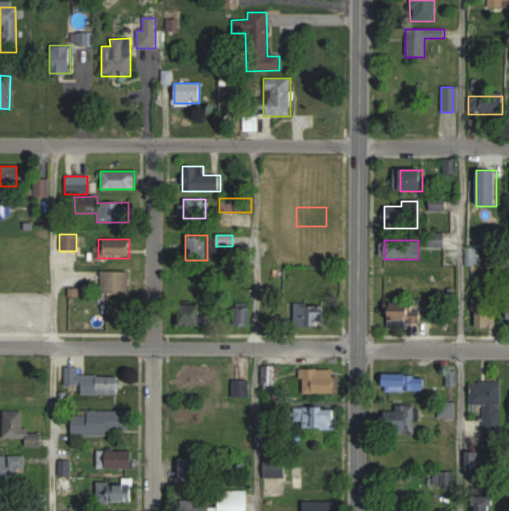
[(128,271),(100,271),(100,294),(128,294),(128,271)]
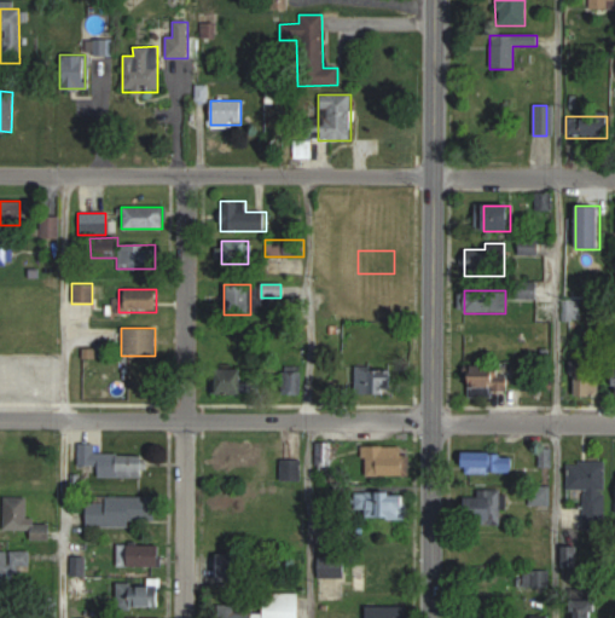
[(573,363),(573,398),(597,398),(597,363),(573,363)]
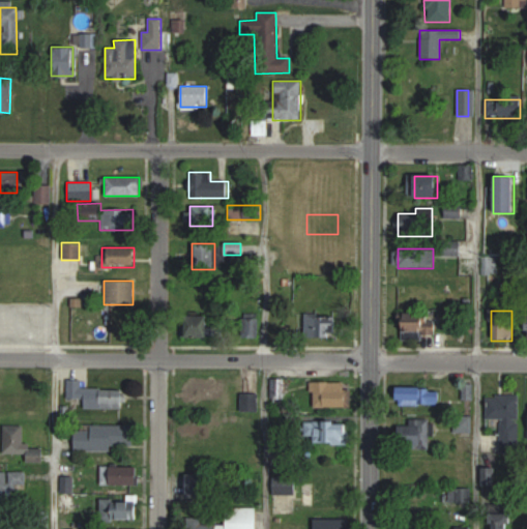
[(403,313),(403,335),(434,335),(434,313),(403,313)]
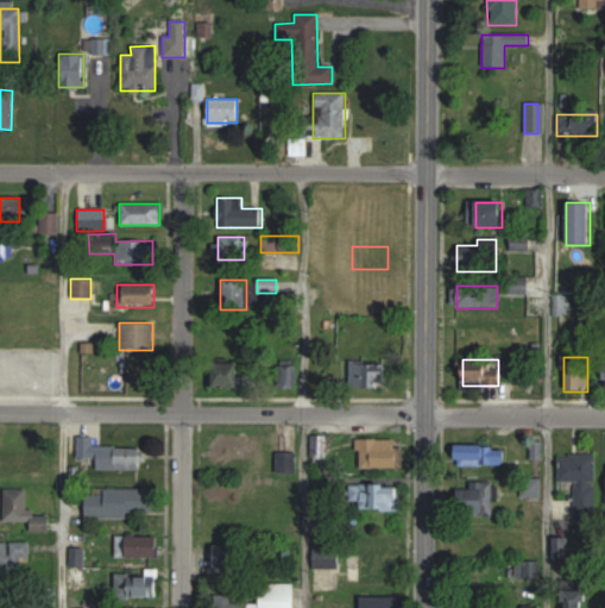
[(386,362),(348,362),(348,389),(386,389),(386,362)]
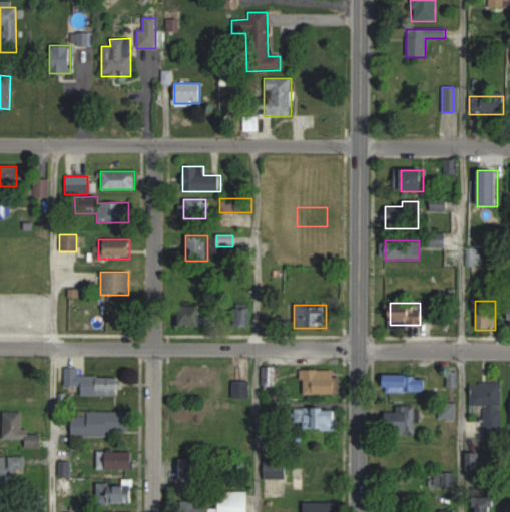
[(178,327),(200,327),(200,306),(178,306),(178,327)]
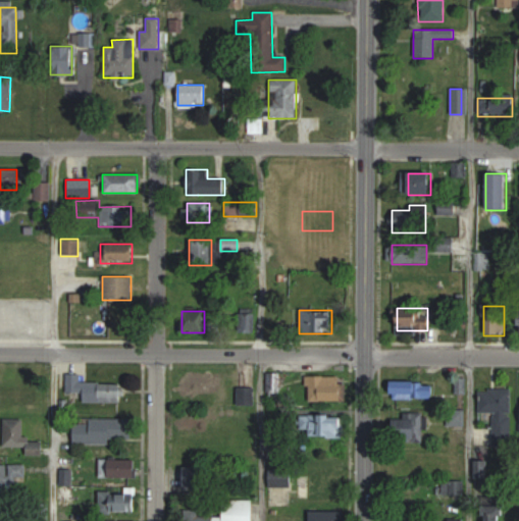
[(253,333),(253,311),(234,311),(234,333),(253,333)]
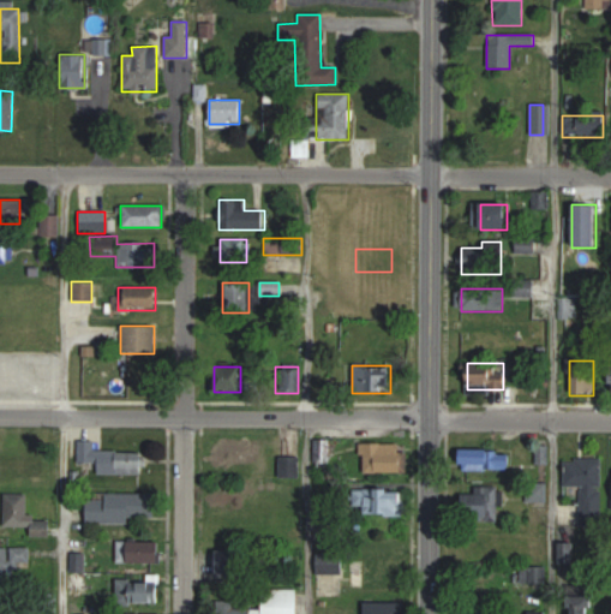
[(75,463),(95,464),(95,474),(142,475),(143,453),(93,452),(93,442),(76,441),(75,463)]
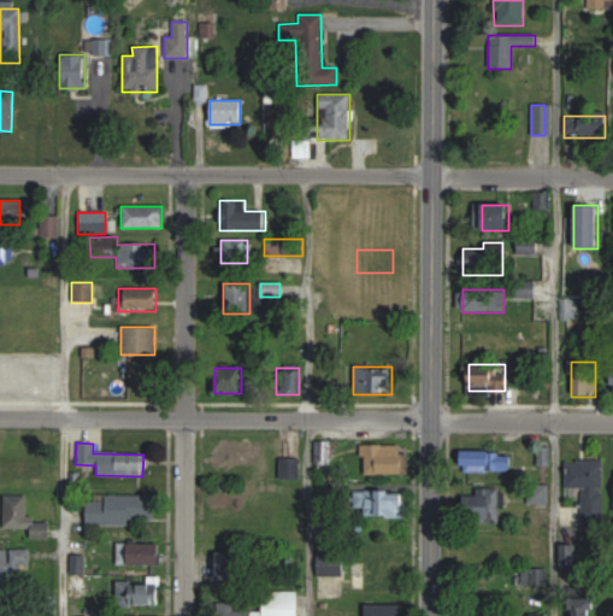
[(251,444),(212,444),(212,469),(251,469),(251,444)]
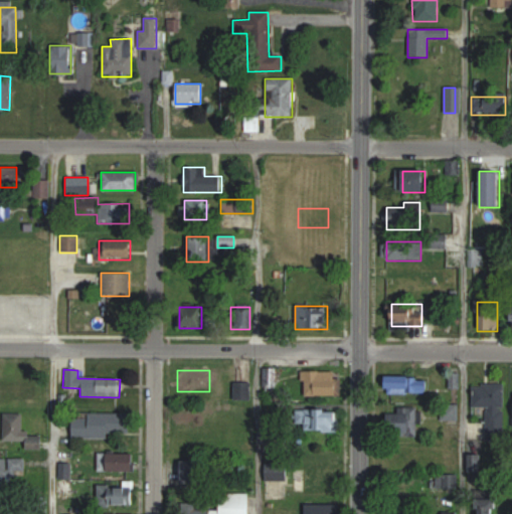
[(319,378),(319,371),(301,371),(301,396),(340,396),(340,378),(319,378)]
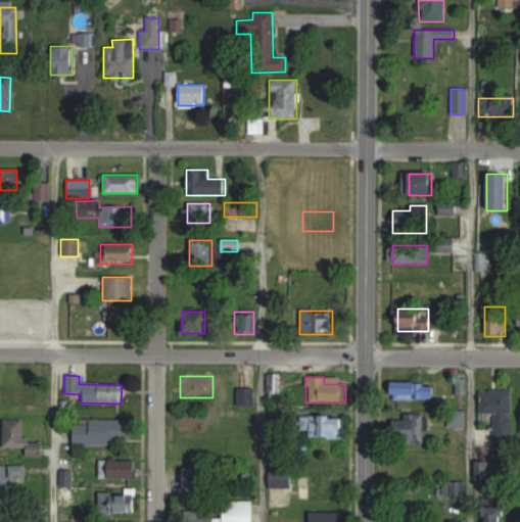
[(433,383),(389,383),(389,400),(433,400),(433,383)]
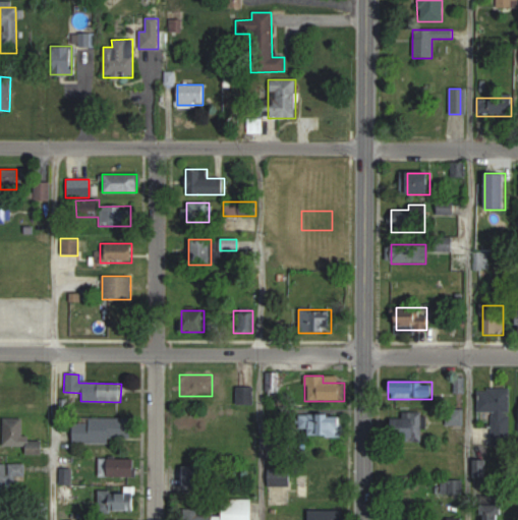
[(234,405),(252,405),(252,387),(234,387),(234,405)]
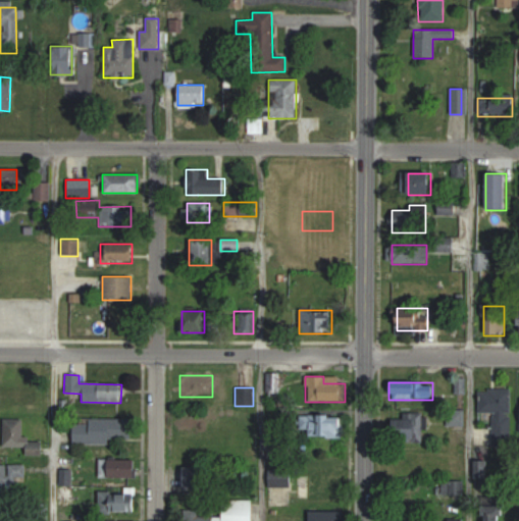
[(477,415),(491,415),(491,448),(509,449),(509,389),(477,389),(477,415)]
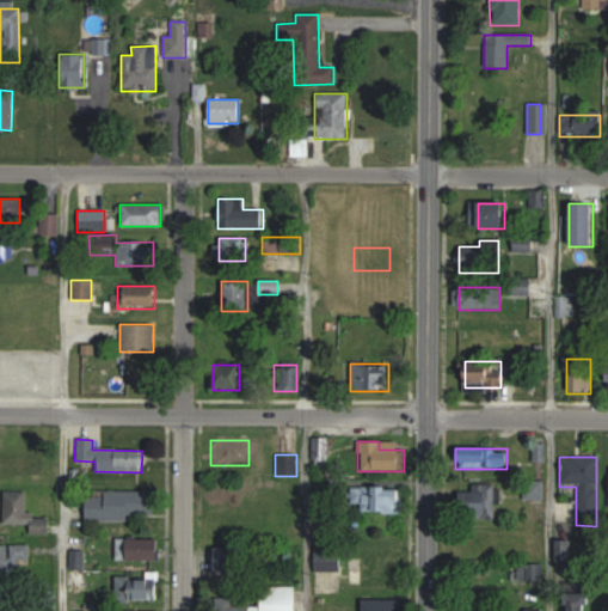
[(542,483),(522,483),(522,500),(542,500),(542,483)]
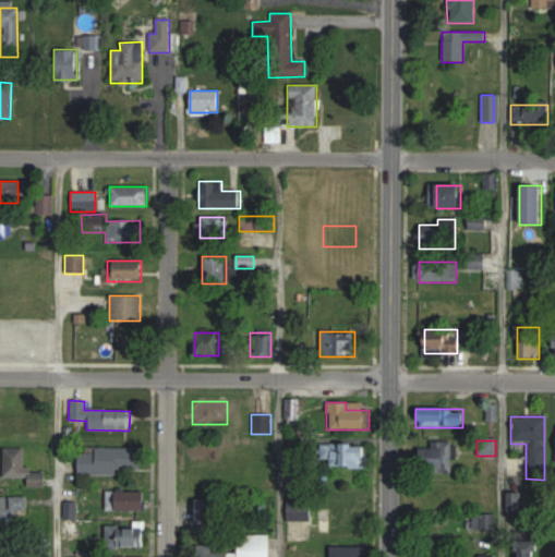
[(450,473),(450,442),(420,442),(420,473),(450,473)]
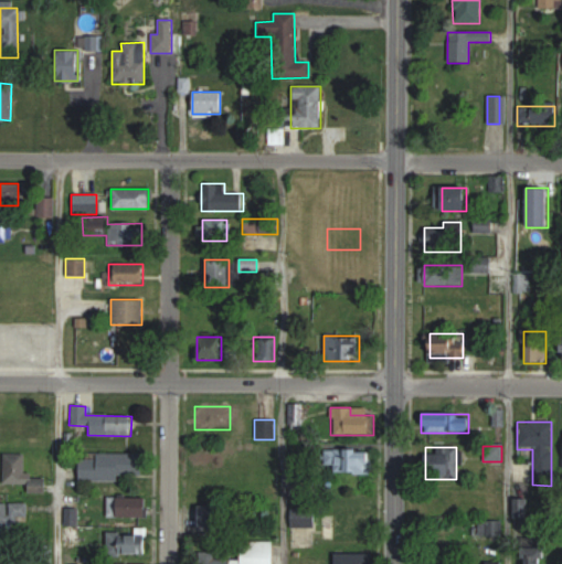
[(371,475),(372,450),(326,449),(326,475),(371,475)]
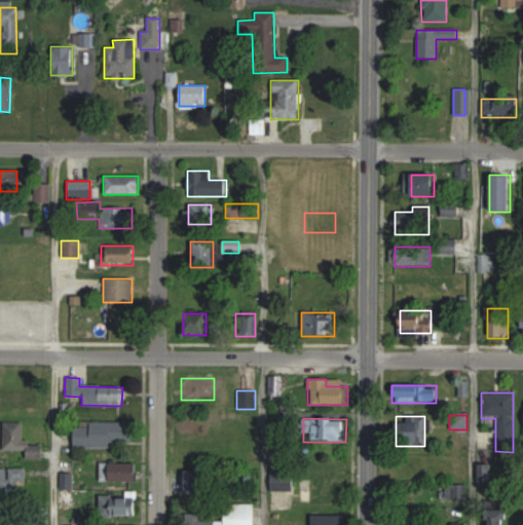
[(41,443),(22,443),(22,422),(2,422),(2,451),(25,451),(25,459),(41,459),(41,443)]
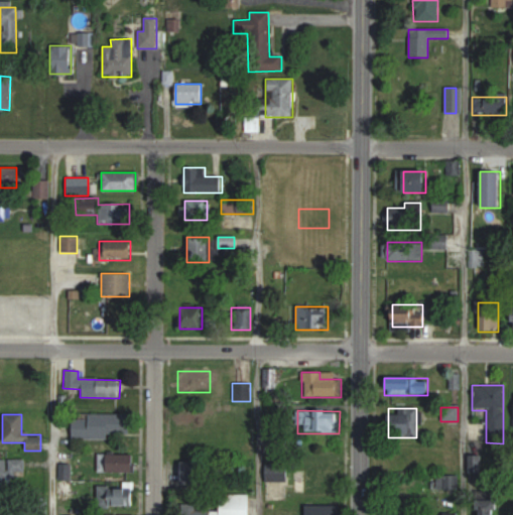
[(129,438),(129,414),(72,414),(72,438),(129,438)]
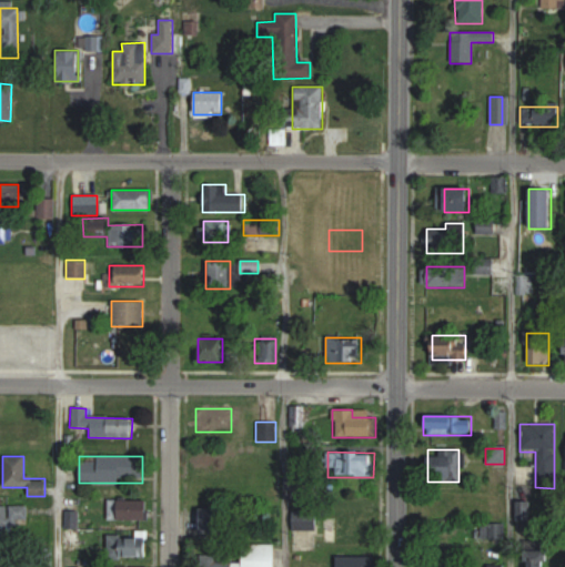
[(106,520),(147,520),(147,499),(106,499),(106,520)]
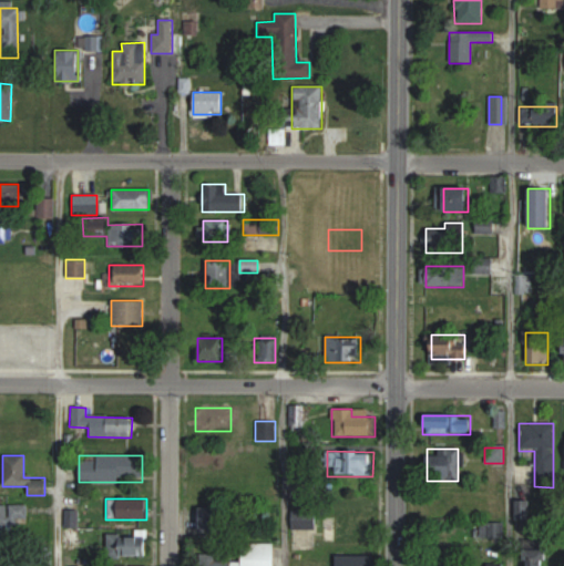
[(26,504),(0,504),(0,536),(9,536),(8,525),(26,524),(26,504)]
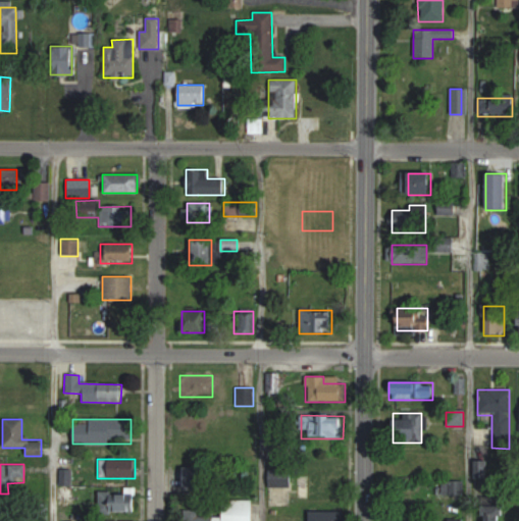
[(184,488),(203,488),(203,469),(184,469),(184,488)]
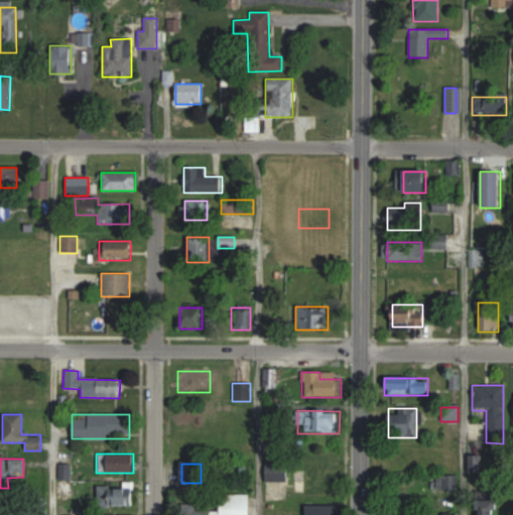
[(69,480),(69,465),(57,465),(57,480),(69,480)]
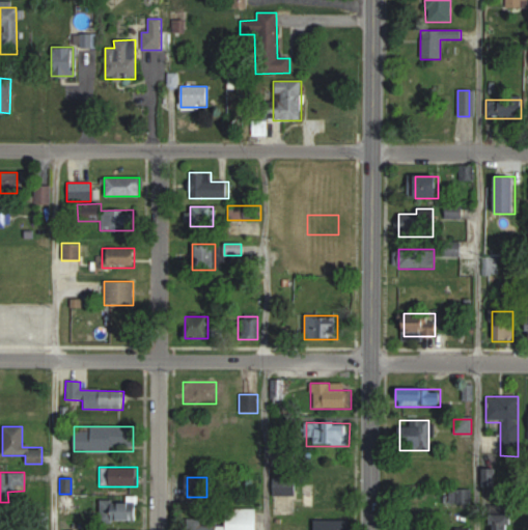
[(271,496),(295,496),(295,478),(271,478),(271,496)]
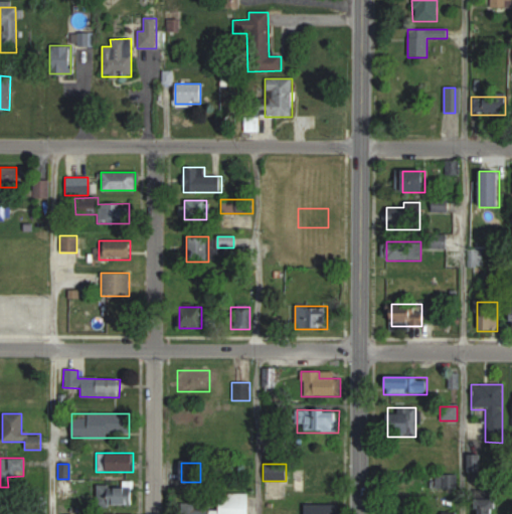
[(293,480),(293,492),(338,492),(338,468),(300,468),(300,480),(293,480)]
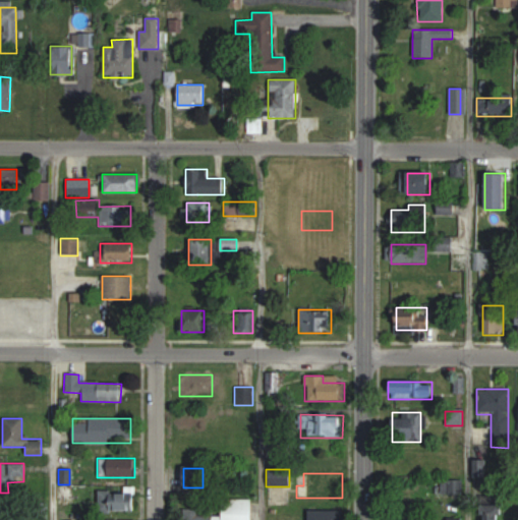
[(406,489),(406,503),(428,503),(428,482),(413,482),(413,489),(406,489)]
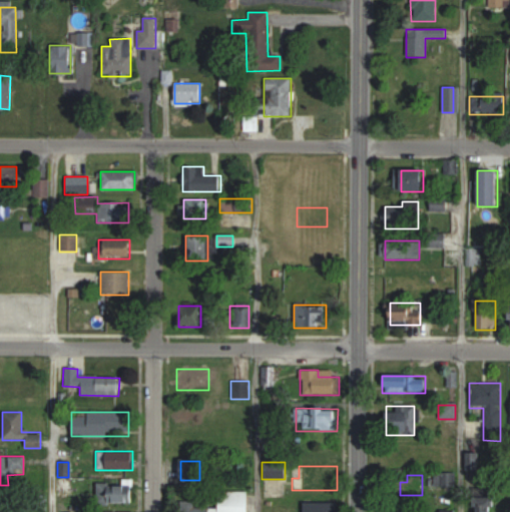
[(131,484),(95,484),(95,505),(131,505),(131,484)]
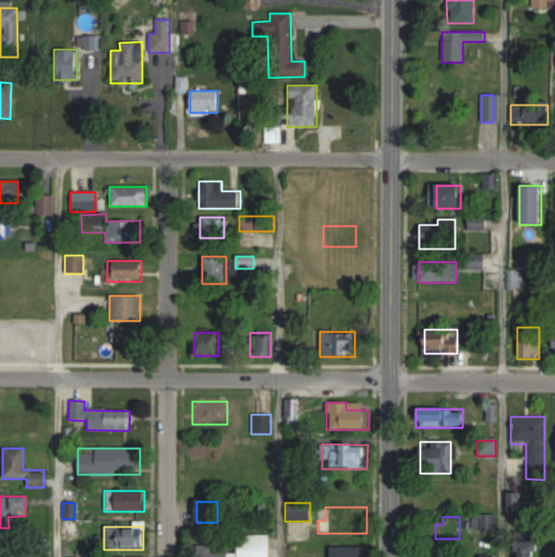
[(268,556),(268,537),(194,539),(194,556),(268,556)]
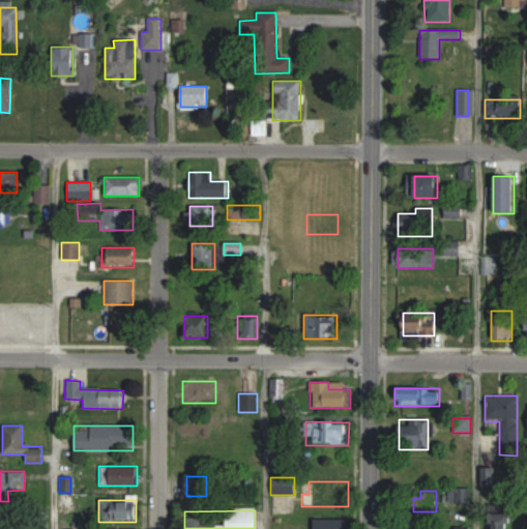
[(510,528),(510,515),(499,515),(498,528),(510,528)]
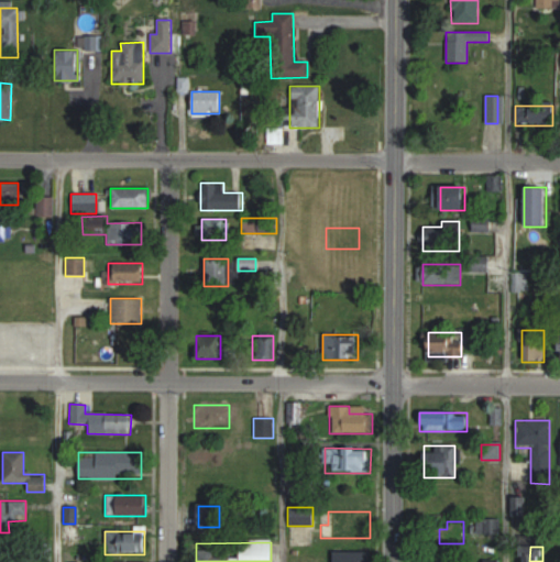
[(370,561),(371,552),(332,552),(332,561),(370,561)]
